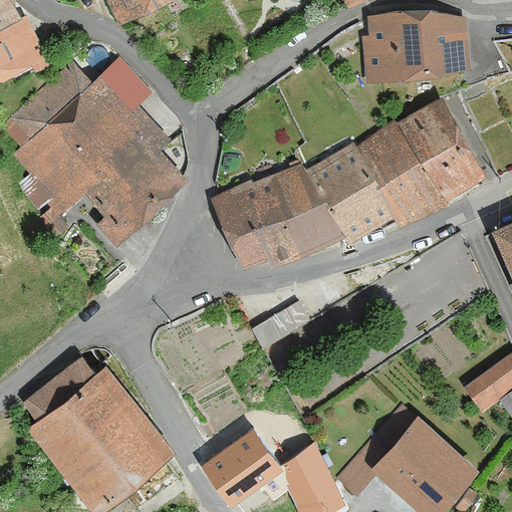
[(4,0),(0,0),(0,28),(17,20),(4,0)]
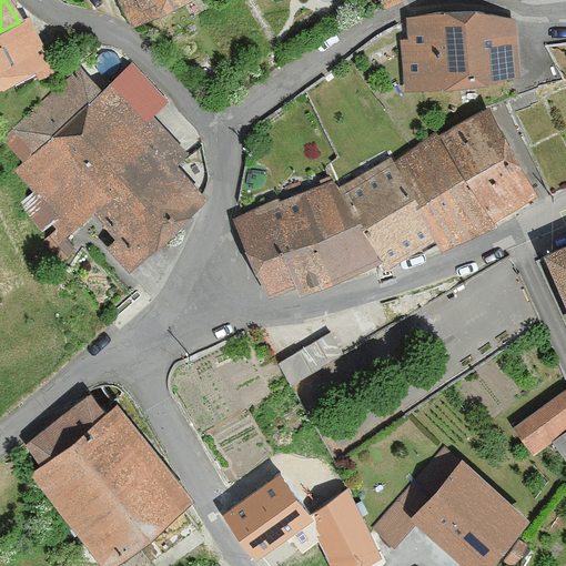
[(118,0),(134,28),(184,0),(118,0)]
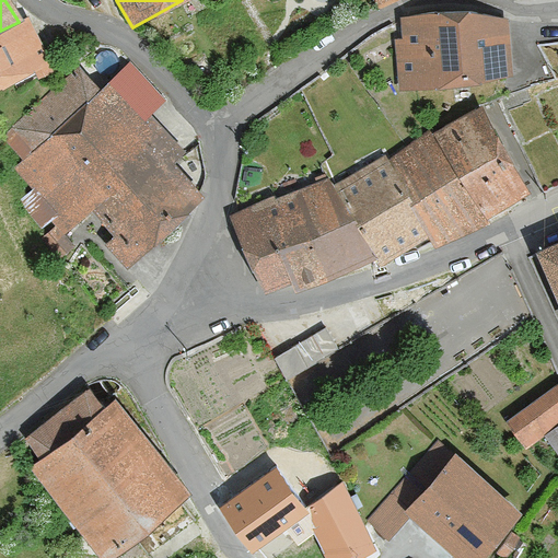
[(396,24),(398,90),(511,76),(507,27),(456,16),(396,24)]
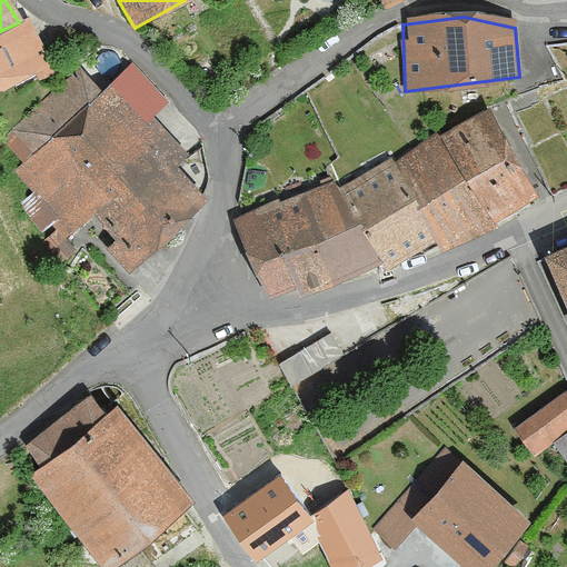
[(19,22),(0,31),(0,89),(35,72),(38,80),(53,72),(26,19),(19,22)]
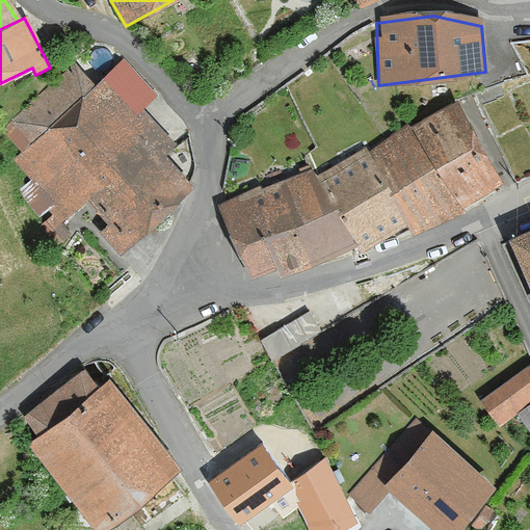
[(96,85),(74,63),(11,123),(30,143),(12,161),(64,216),(84,197),(109,222),(100,232),(120,253),(190,185),(161,155),(96,85)]
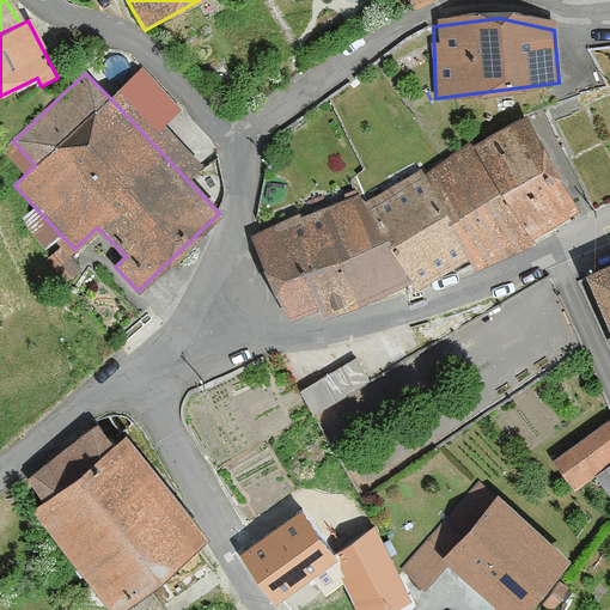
[(136,73),(110,98),(185,178),(199,165),(159,124),(174,111),(136,73)]
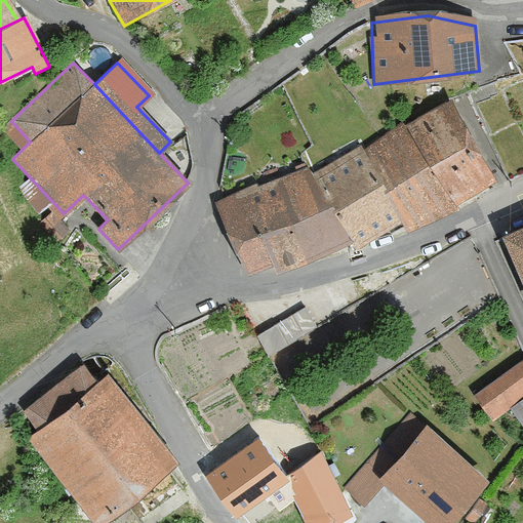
[(408,227),(493,178),(448,102),(362,149),(404,218),(408,227)]
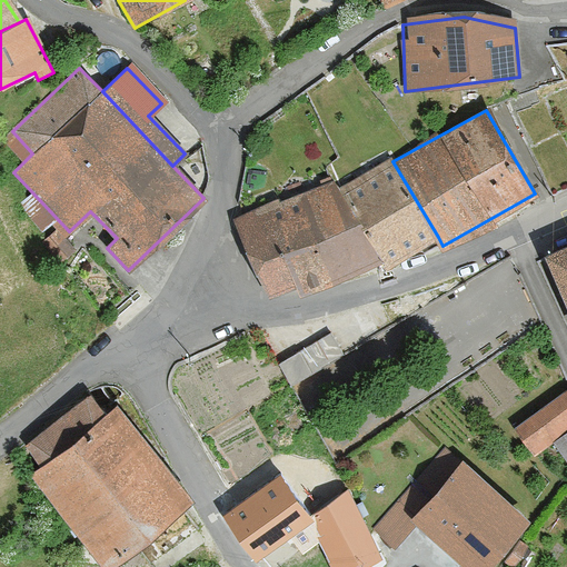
[(438,237),(393,161),(390,157),(338,190),(380,259),(385,268),(438,237)]
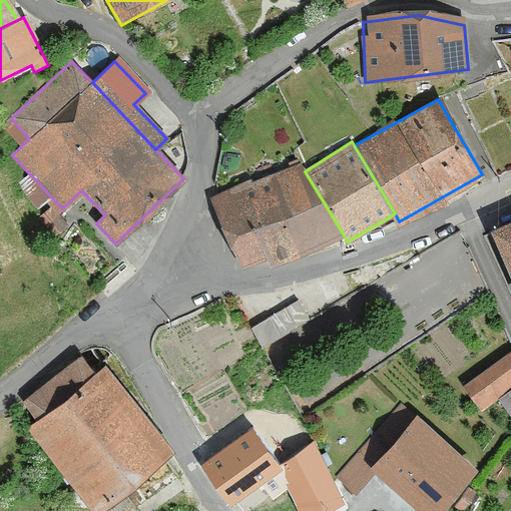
[(299,164),(251,183),(249,180),(210,197),(240,267),(270,256),(273,264),(343,233),(305,171),(299,164)]
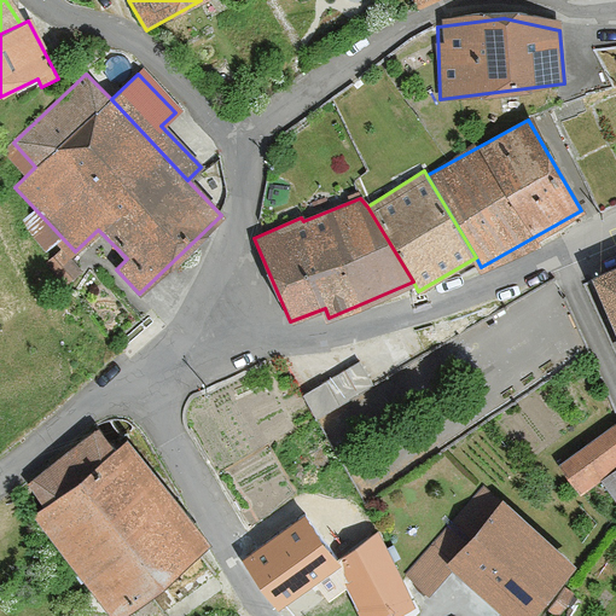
[(615,266),(593,277),(615,329),(615,266)]
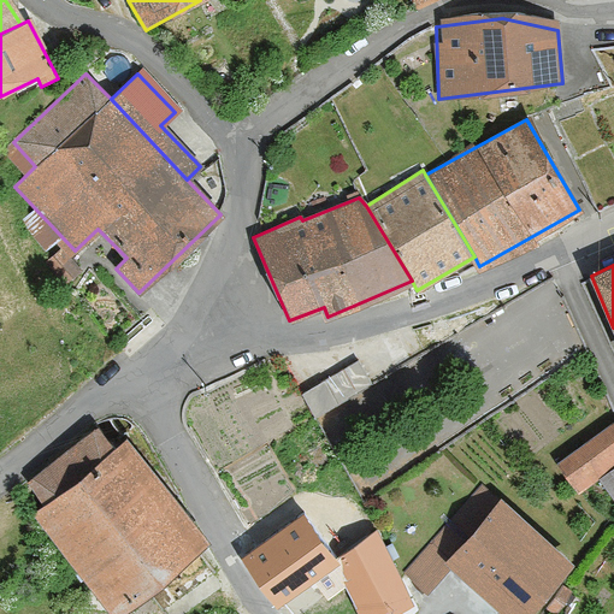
[(314,417),(370,385),(356,362),(301,393),(314,417)]
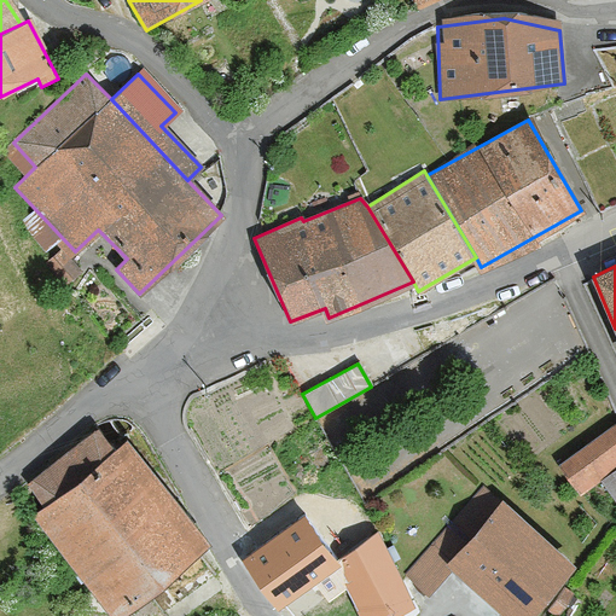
[(615,422),(558,465),(581,494),(600,481),(615,503),(615,422)]
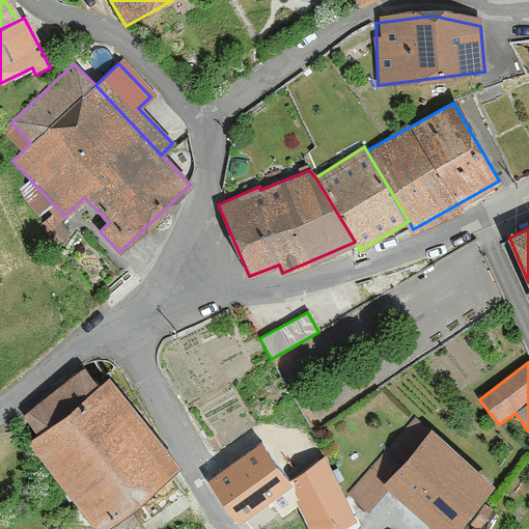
[(26,442),(99,528),(170,468),(86,368),(26,418),(37,433),(26,442)]
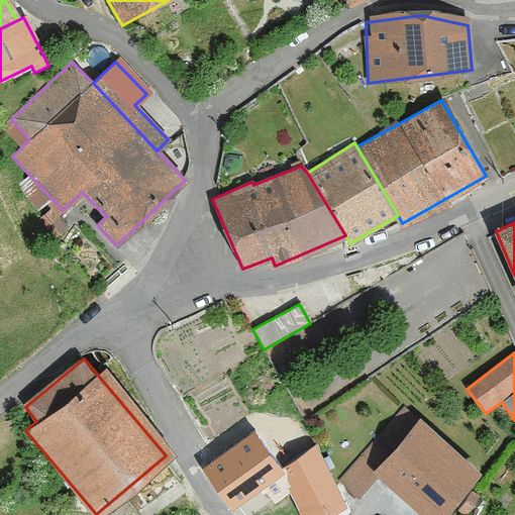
[(378,474),(422,514),(438,514),(479,472),(419,417),(416,421),(404,410),(338,481),(356,497),(378,474)]
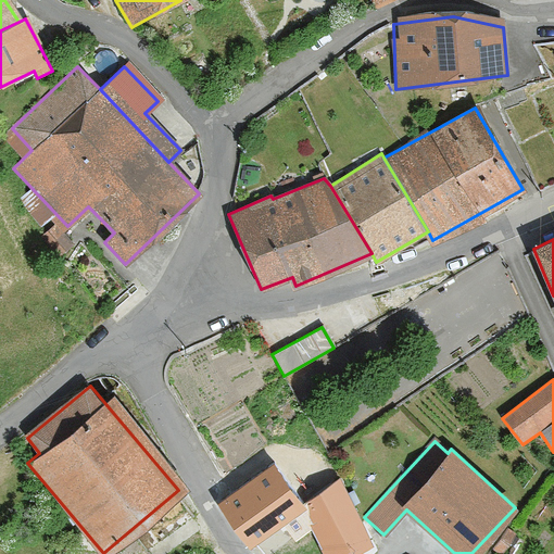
[(249,541),(300,506),(272,465),(229,494),(221,500),(249,541)]
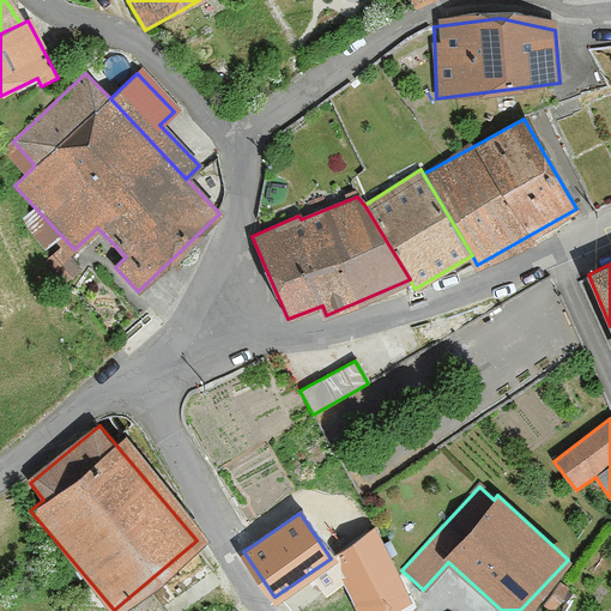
[(373,528),(331,558),(355,610),(386,610),(410,599),(397,575),(373,528)]
